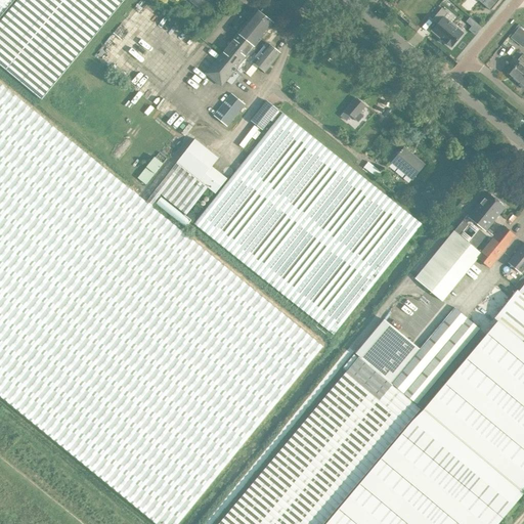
[(17,0),(0,22),(0,64),(41,99),(123,0),(17,0)]
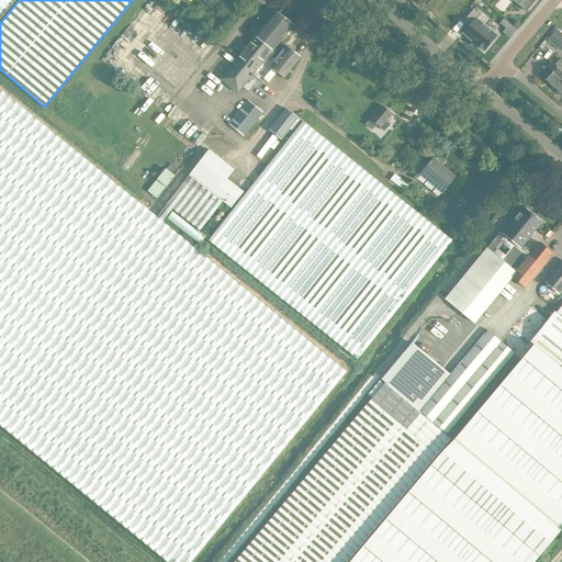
[(0,0),(0,21),(17,0),(0,0)]
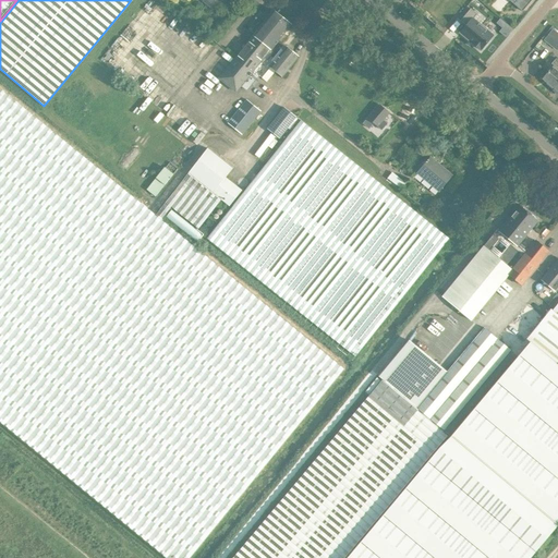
[(204,0),(204,1),(214,9),(220,0),(204,0)]
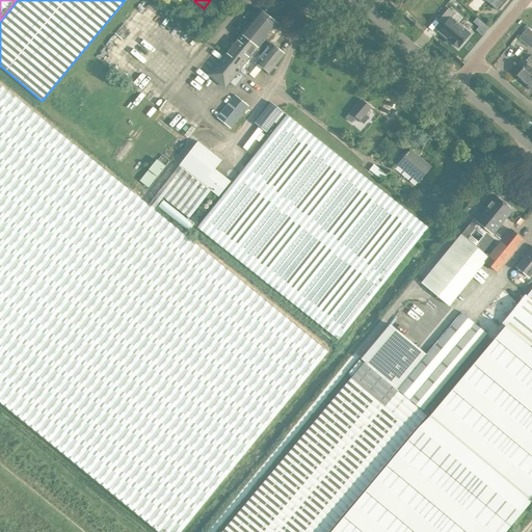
[(484,0),(498,11),(507,0),(484,0)]
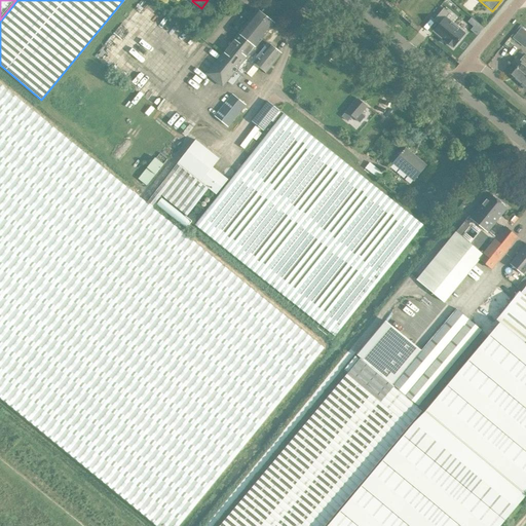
[(444,8),(434,20),(440,25),(435,31),(446,40),(445,41),(453,47),(464,34),(446,17),(450,13),(444,8)]
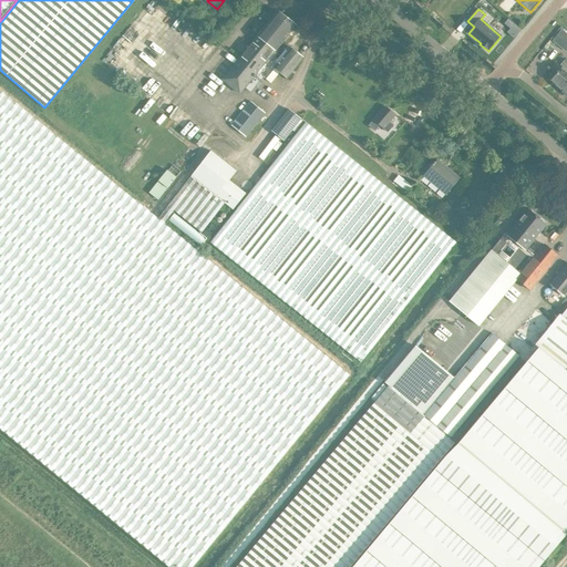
[(275,51),(296,24),(295,24),(295,21),(291,19),(289,20),(278,11),(257,37),(258,37),(275,51)]
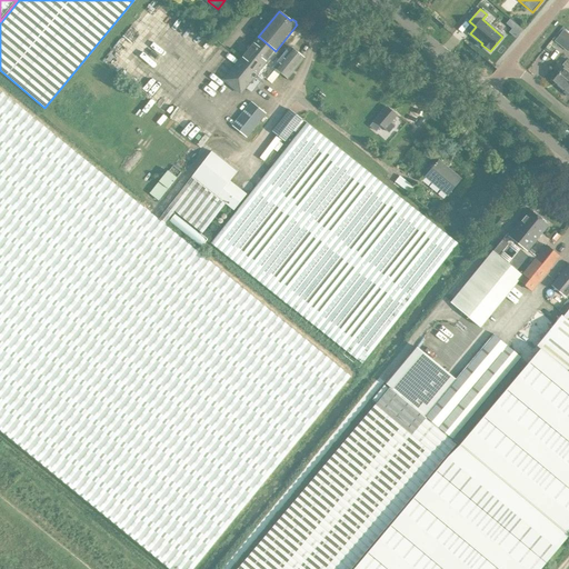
[(568,30),(565,28),(556,39),(568,50),(568,30)]
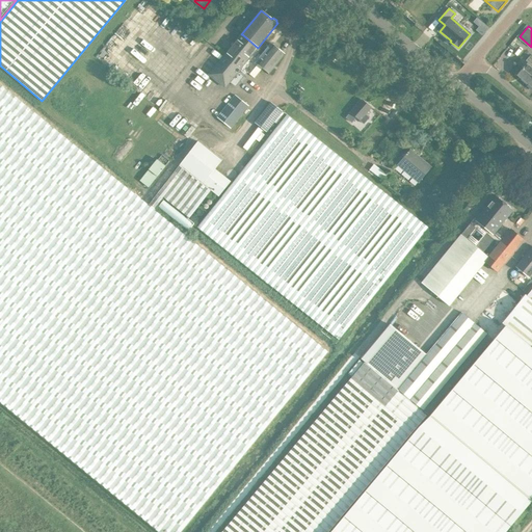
[(241,68),(258,48),(242,34),(209,75),(225,87),(230,82),(235,86),(247,72),(241,68)]
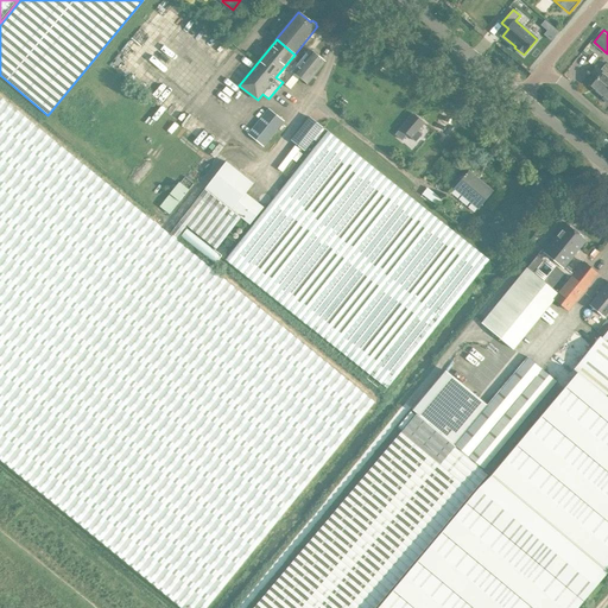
[(306,84),(325,62),(312,51),(295,74),(285,84),(290,89),(299,78),(306,84)]
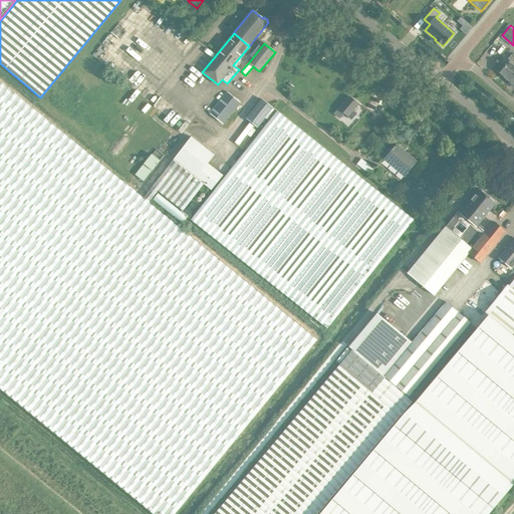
[(510,81),(513,76),(513,56),(512,55),(509,59),(510,60),(500,73),(510,81)]
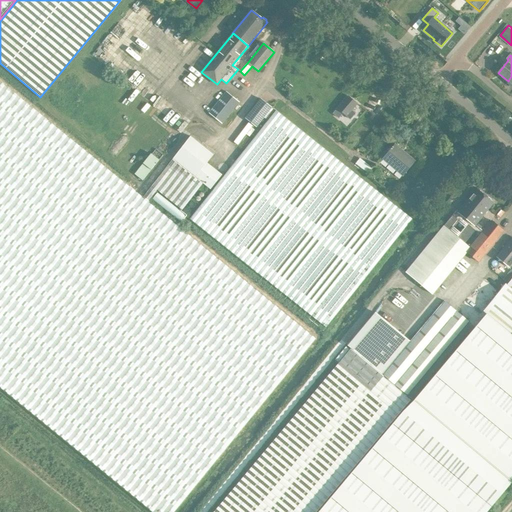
[(0,387),(153,511),(175,511),(317,339),(149,201),(143,197),(0,79),(0,387)]
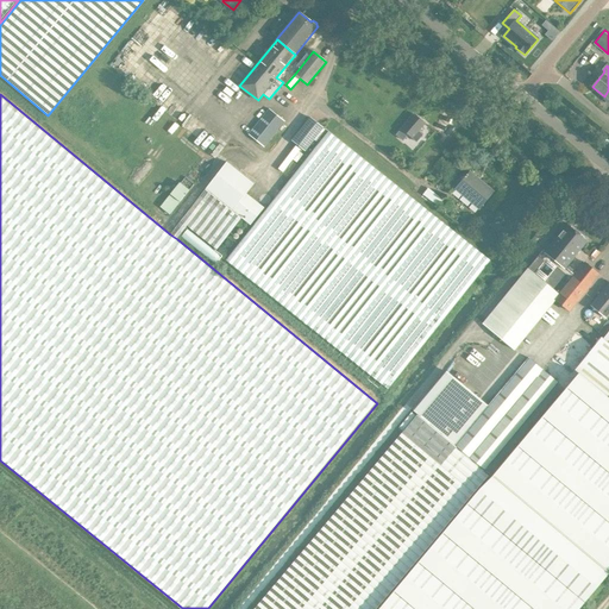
[(264,146),(284,121),(269,110),(249,135),(264,146)]
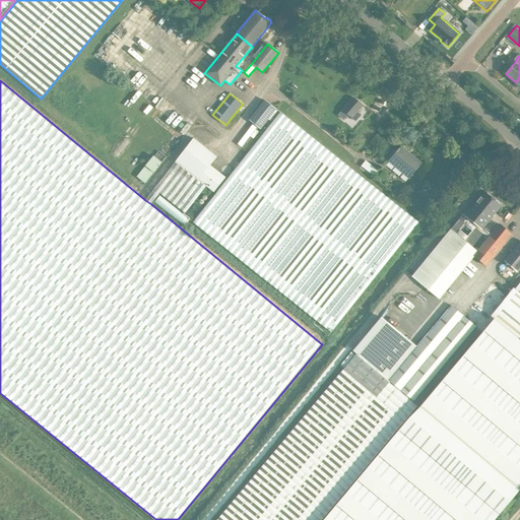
[(353,98),(338,115),(343,120),(348,114),(355,121),(361,116),(356,113),(363,106),(353,98)]
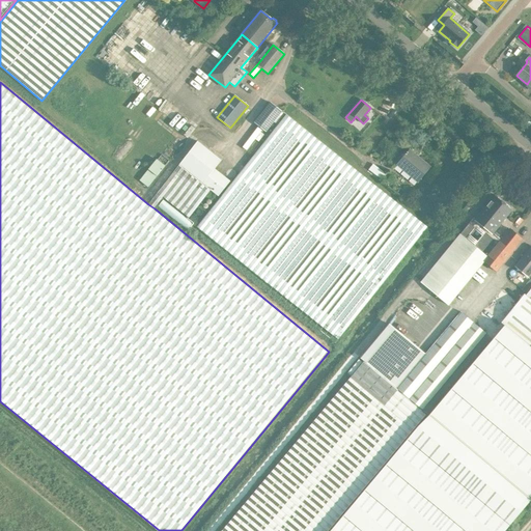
[(271,103),(254,122),(266,132),(282,112),(271,103)]
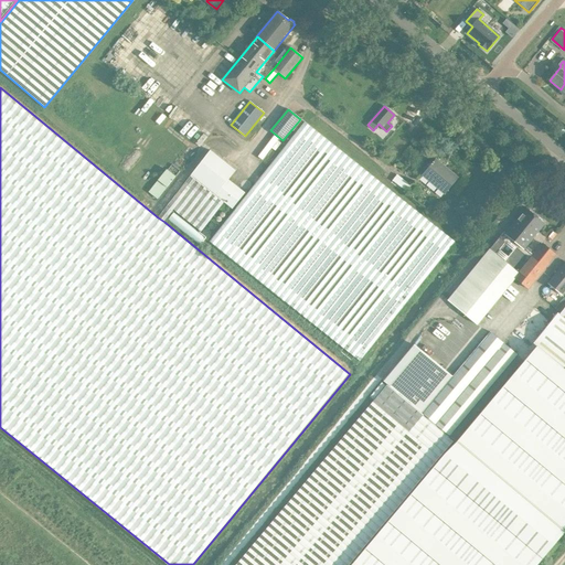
[(295,127),(298,129),(305,120),(301,117),(295,127)]
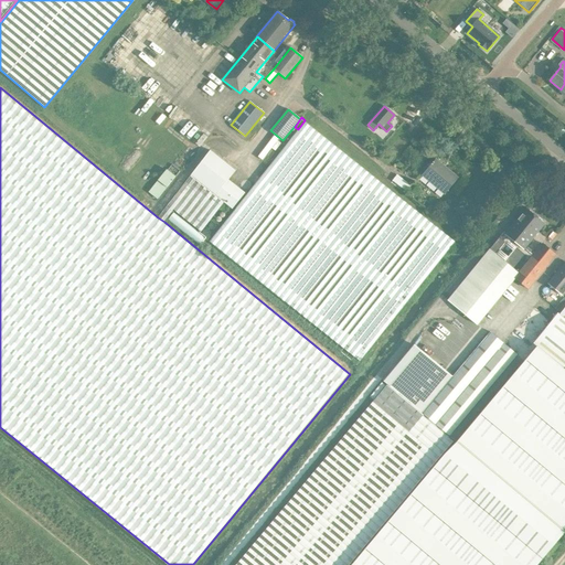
[(305,121),(253,188),(210,242),(360,362),(455,242),(305,121)]
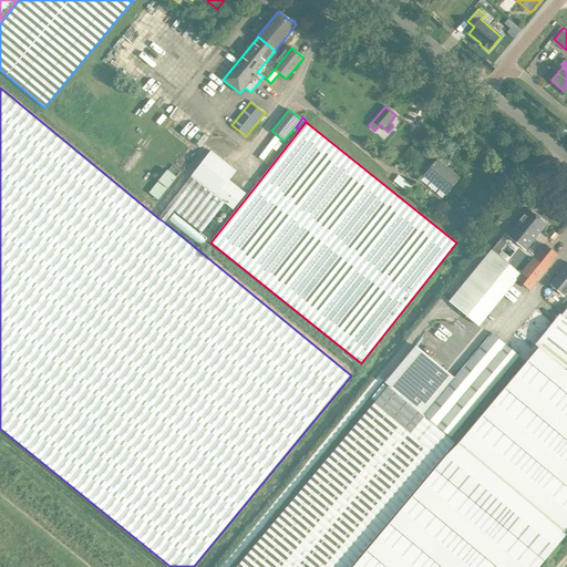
[(164,212),(158,218),(165,223),(171,216),(174,212),(202,234),(225,204),(233,209),(245,194),(228,181),(236,172),(212,151),(168,206),(164,212)]
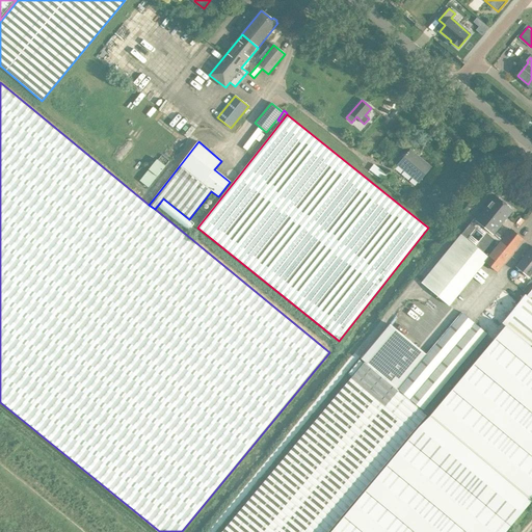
[(419,183),(431,167),(410,150),(408,153),(407,153),(405,155),(406,155),(398,165),(419,183)]
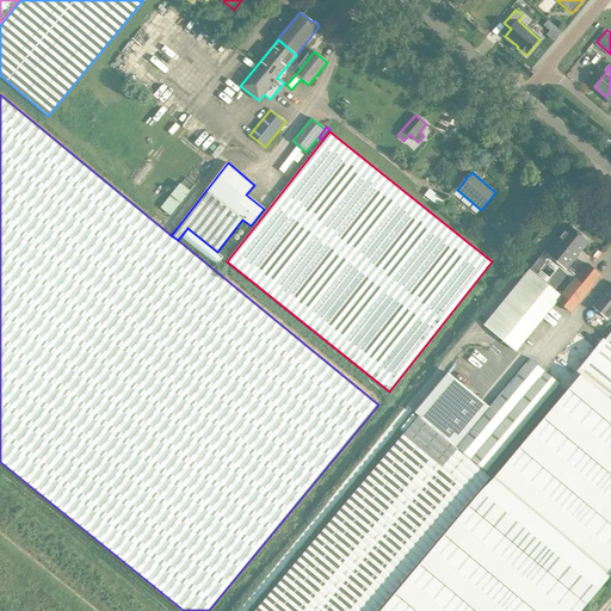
[(187,177),(183,181),(191,189),(196,183),(187,177)]
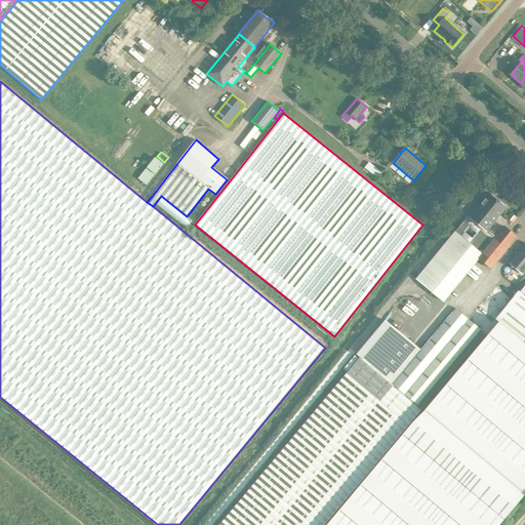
[(156,157),(138,178),(147,185),(164,163),(156,157)]
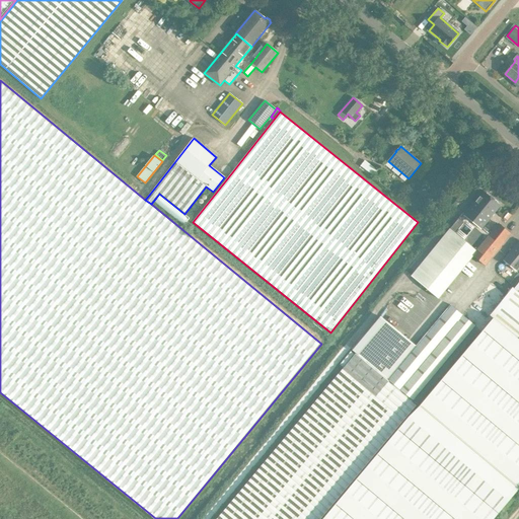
[(378,169),(365,160),(361,166),(374,175),(378,169)]
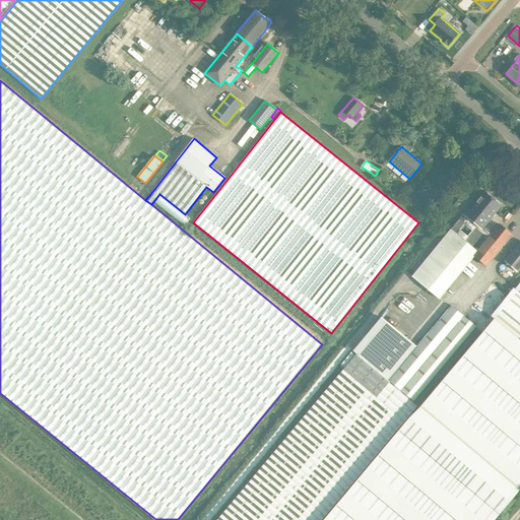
[(484,191),(466,214),(483,228),(502,205),(484,191)]
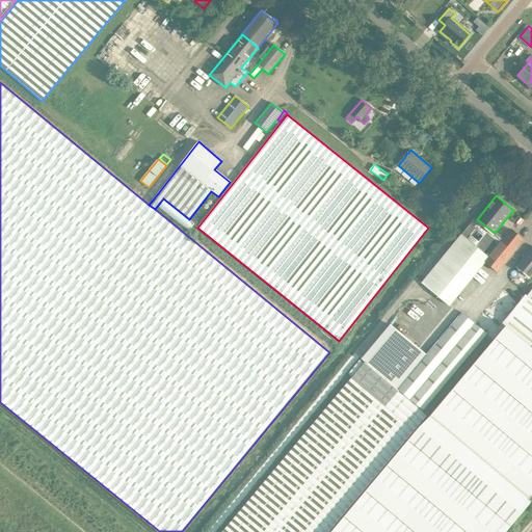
[(475,217),(422,283),(449,306),(484,262),(497,272),(524,240),(510,230),(502,239),(495,233),(477,219),(475,217)]
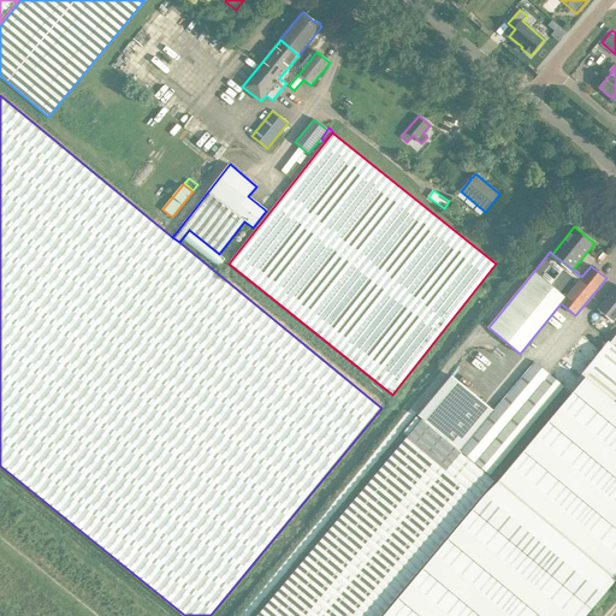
[(615,285),(597,309),(612,321),(615,317),(615,285)]
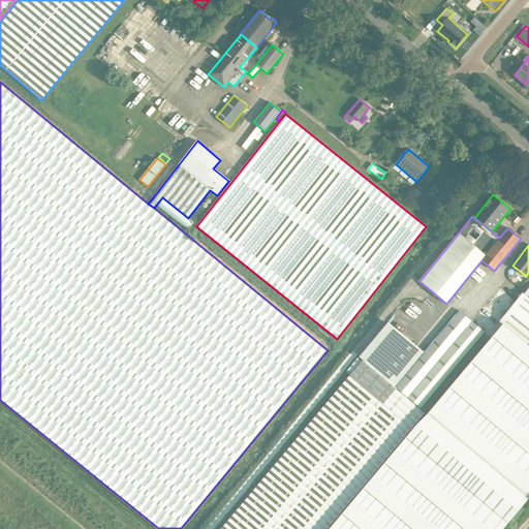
[(528,288),(524,294),(523,293),(516,302),(499,321),(528,345),(528,288)]
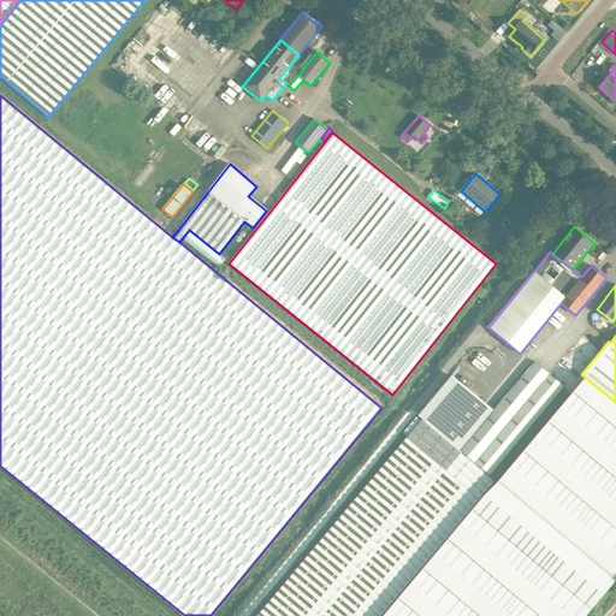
[(454,377),(420,418),(422,420),(489,475),(563,386),(534,362),(493,410),(454,377)]
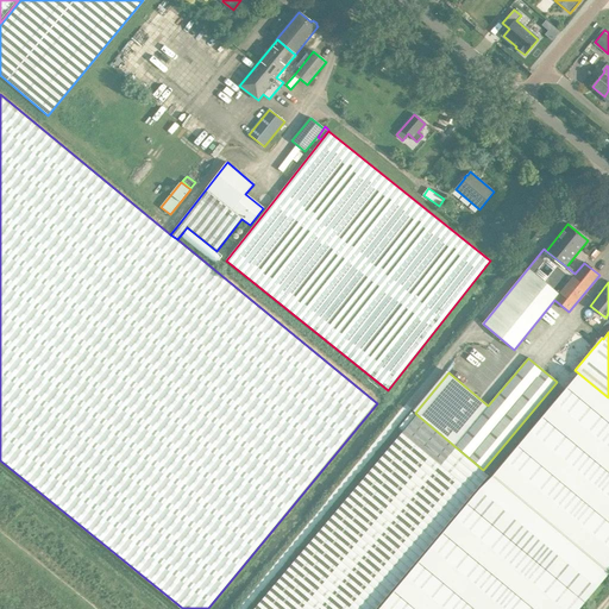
[(575,608),(608,570),(608,397),(575,370),(573,371),(578,374),(491,477),(380,608),(575,608)]
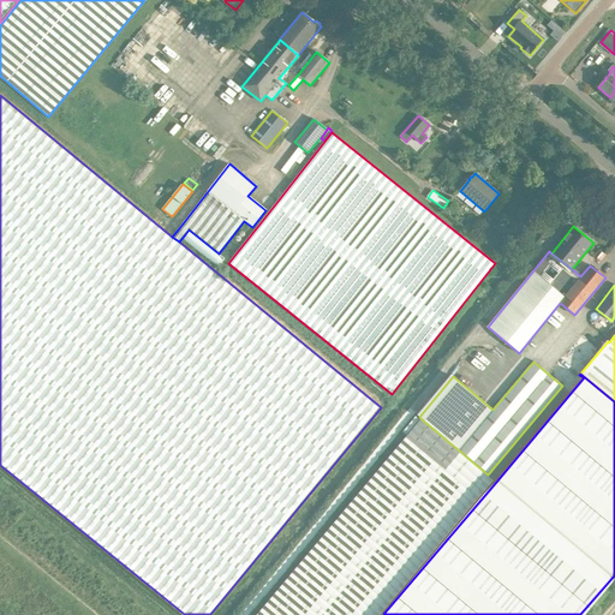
[(406,437),(256,614),(378,614),(494,479),(488,475),(422,419),(406,437)]
